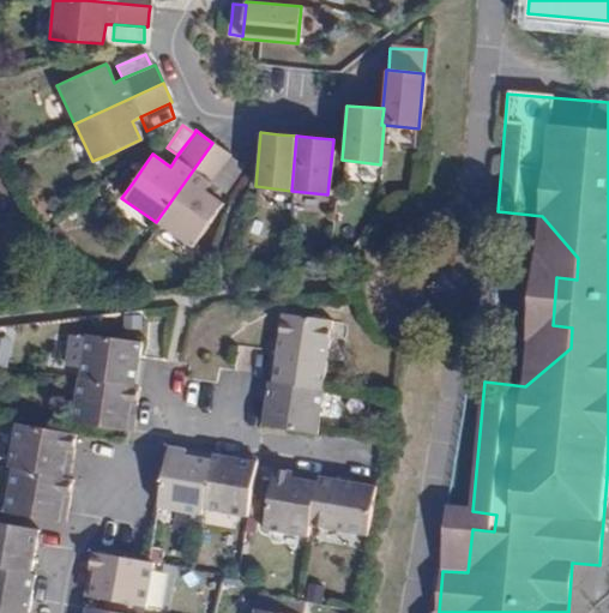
[(191,246),(216,210),(221,203),(205,191),(212,180),(228,158),(230,155),(222,150),(212,143),(156,222),(191,246)]
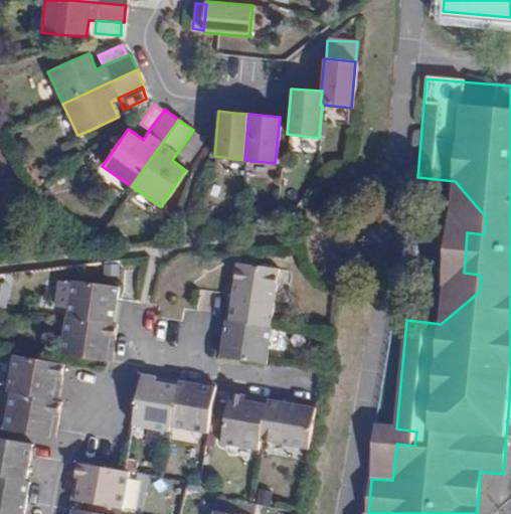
[(189,158),(199,142),(201,139),(191,133),(178,151),(189,158)]
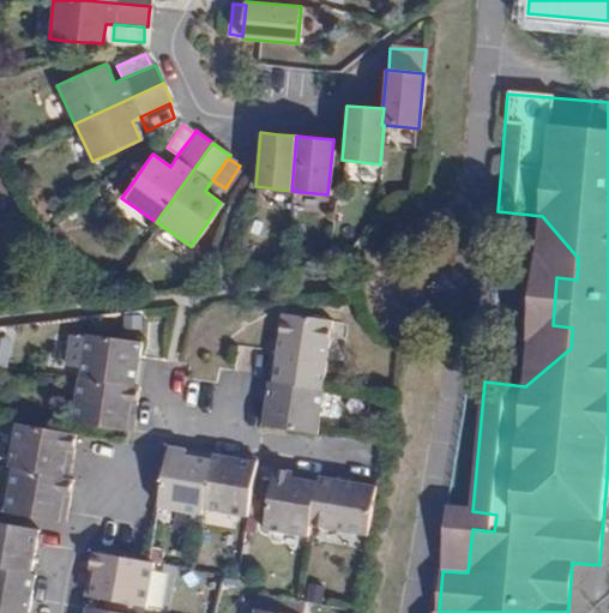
[(281,314),(271,376),(271,382),(321,389),(330,320),(281,314)]
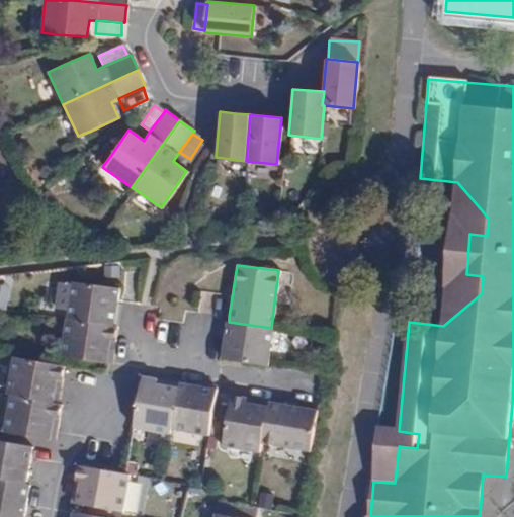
[(63,311),(67,285),(53,282),(49,309),(63,311)]
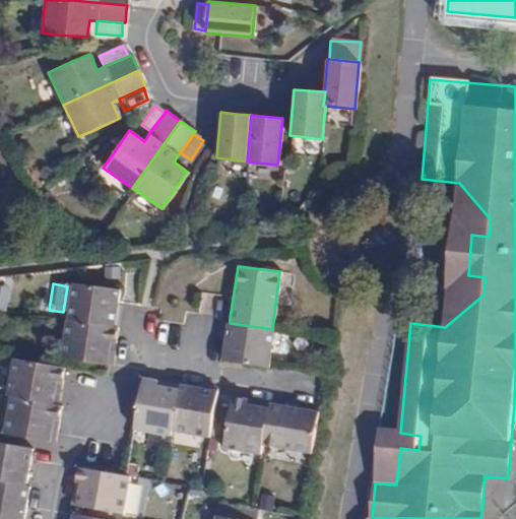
[(63,312),(62,319),(113,326),(116,302),(117,290),(67,283),(67,286),(63,312)]
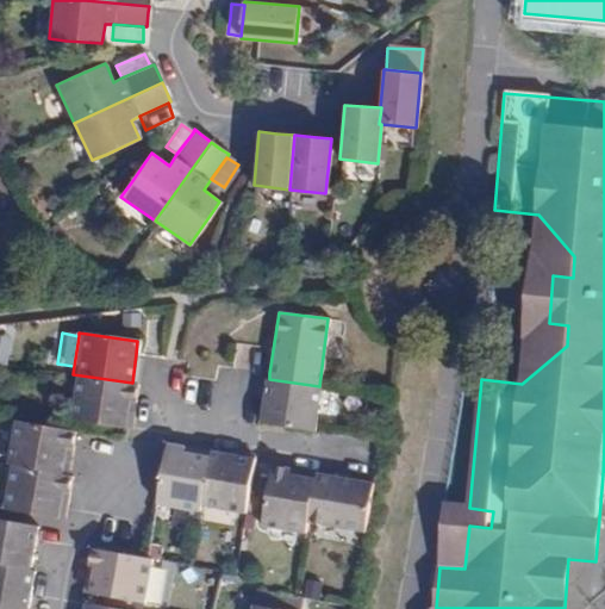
[(132,383),(73,374),(66,420),(75,423),(122,430),(126,402),(133,403),(136,384),(132,383)]
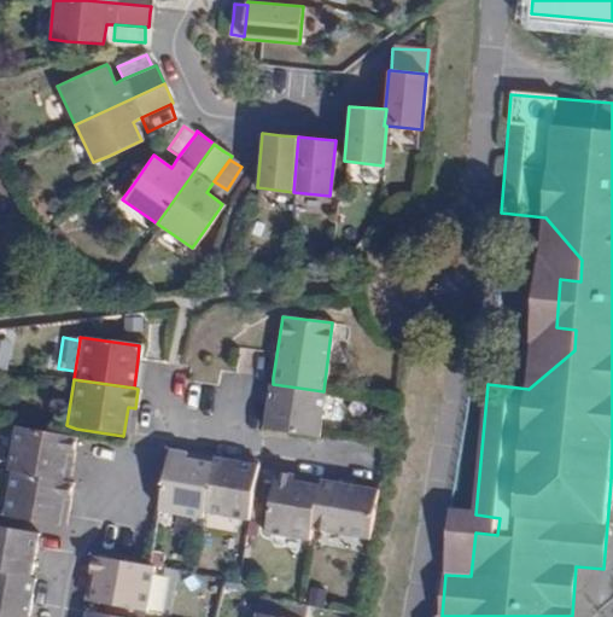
[(317,436),(323,391),(273,384),(268,383),(262,428),(317,436)]
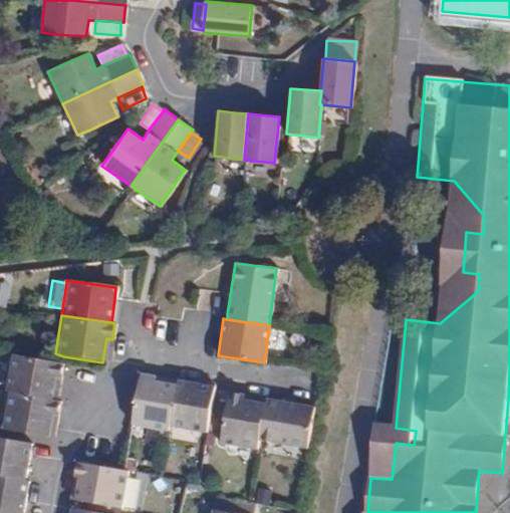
[(9,352),(2,390),(6,391),(50,399),(53,378),(59,378),(62,362),(9,352)]
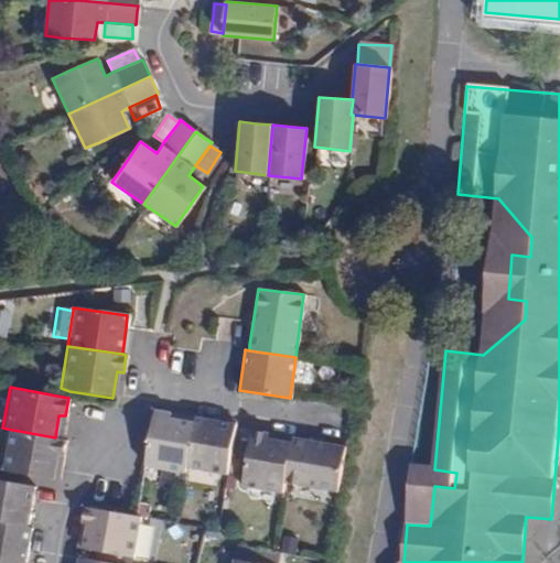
[(142,466),(183,475),(184,471),(193,421),(167,415),(168,412),(152,409),(142,466)]
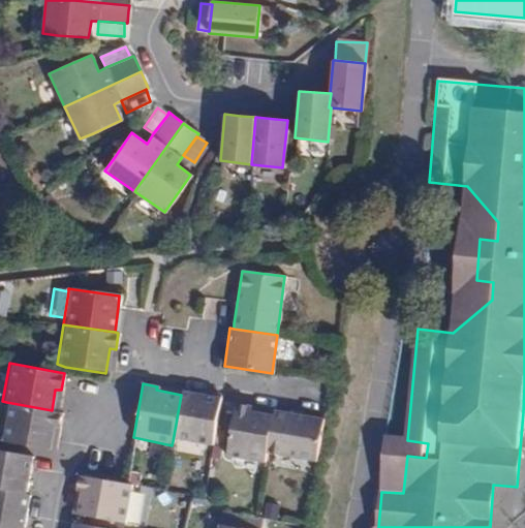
[(173,441),(211,447),(219,400),(219,397),(181,391),(181,395),(173,441)]
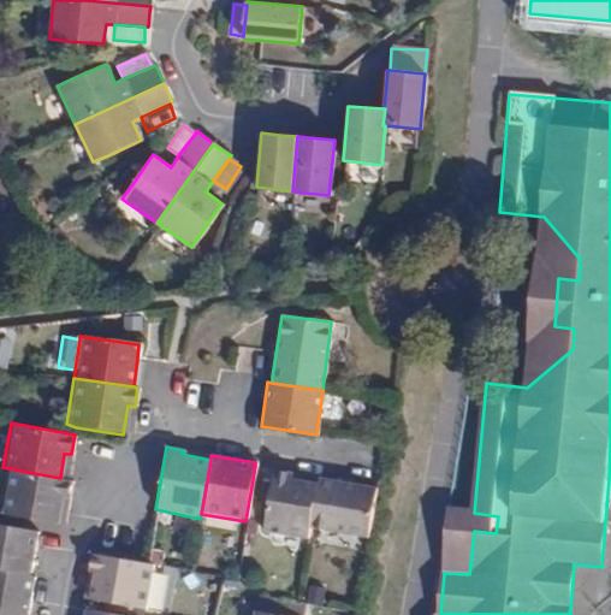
[(7,468),(0,513),(55,522),(61,498),(67,501),(71,479),(60,478),(7,468)]
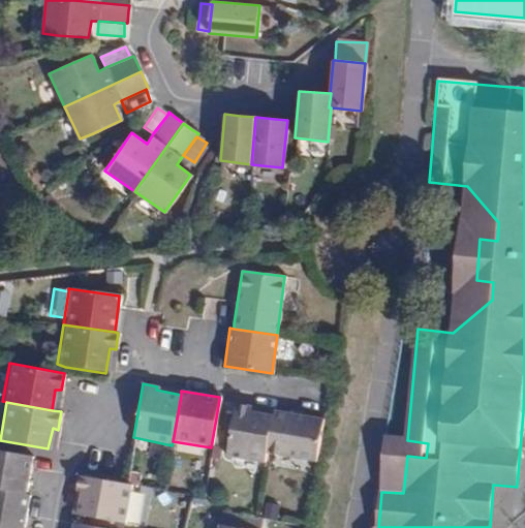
[(263,464),(265,453),(272,414),(248,410),(248,405),(233,403),(222,457),(263,464)]
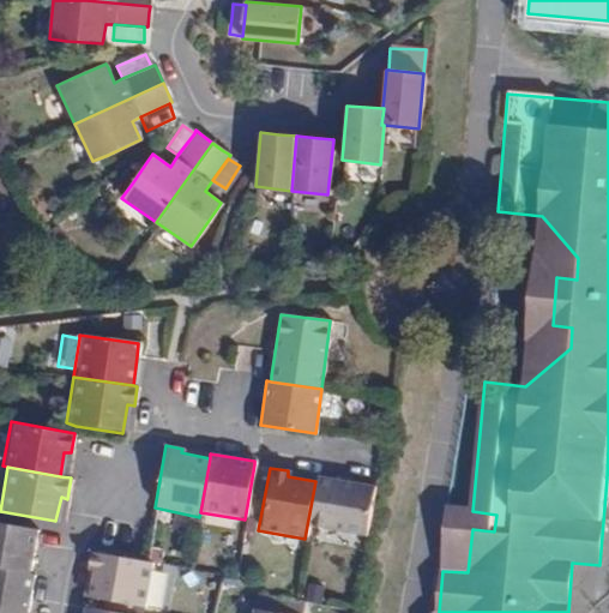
[(307,526),(365,538),(374,485),(317,475),(315,481),(307,526)]
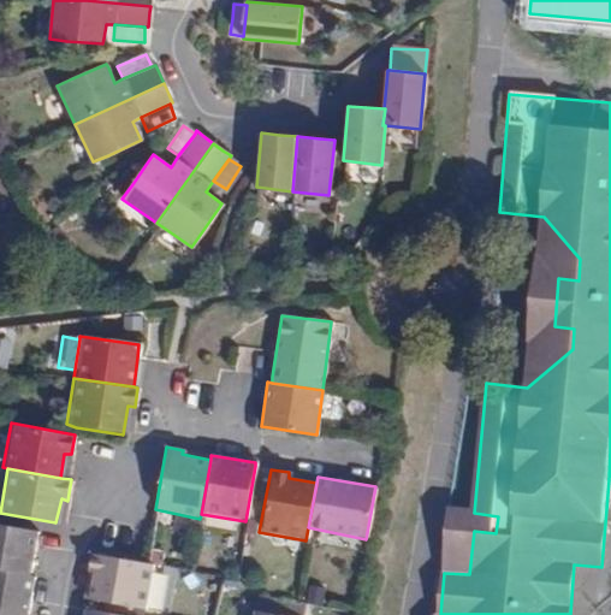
[(0,569),(28,575),(36,531),(0,524),(0,569)]
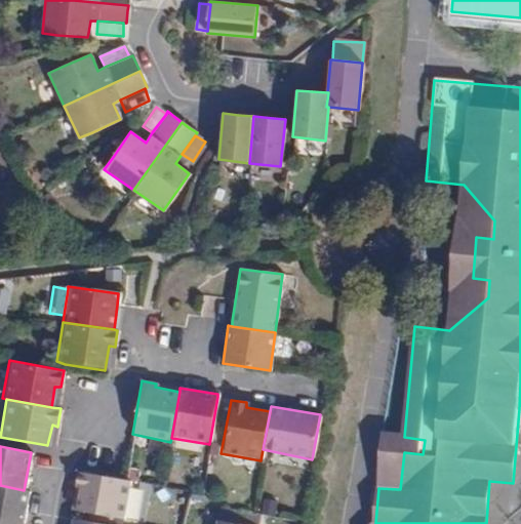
[(74,510),(120,517),(128,480),(76,473),(74,488),(79,489),(74,510)]
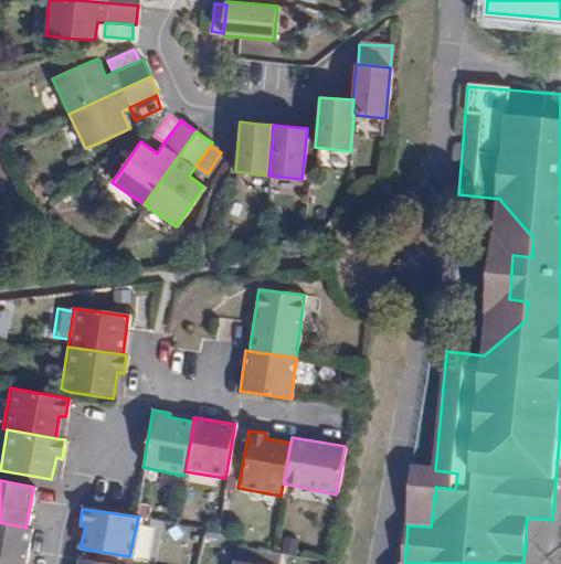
[(0,563),(23,563),(30,528),(25,528),(0,522),(0,563)]
